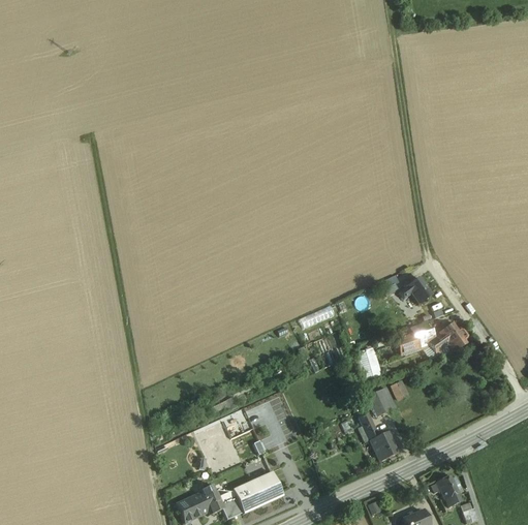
[(397,272),(379,280),(385,296),(399,289),(396,281),(400,279),(397,272)]
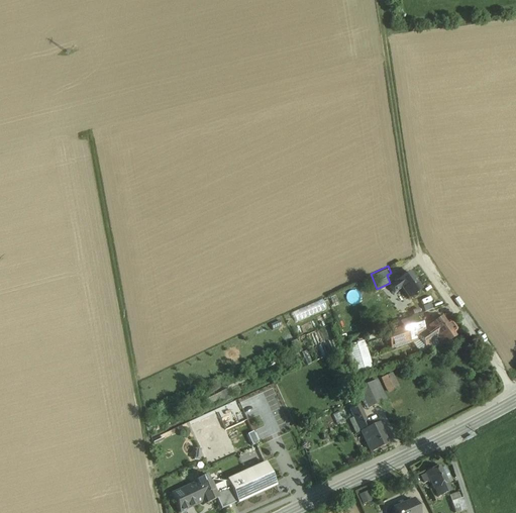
[(410,269),(397,278),(397,279),(390,283),(395,290),(402,285),(409,295),(422,286),(410,269)]
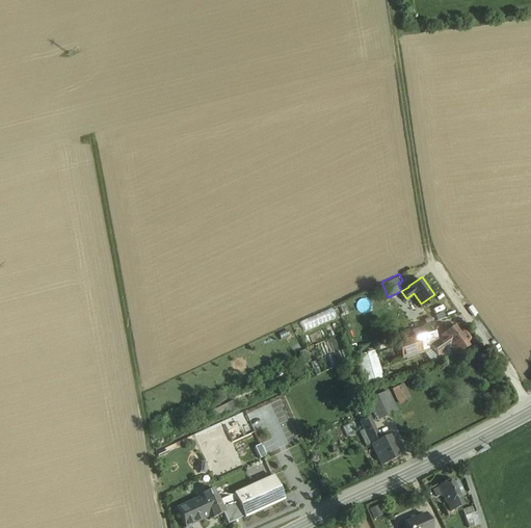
[(428,321),(405,331),(407,336),(407,338),(431,330),(428,321)]
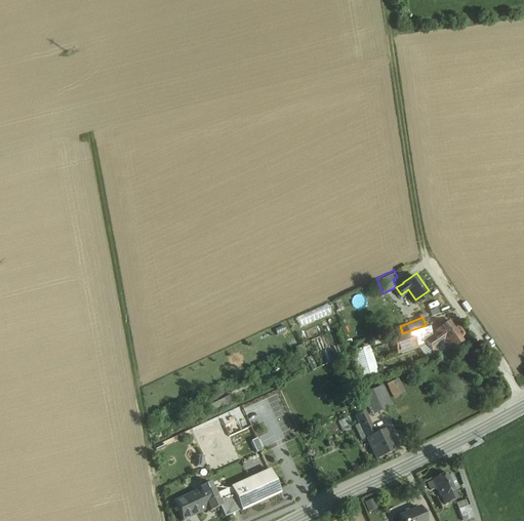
[(437,326),(435,328),(436,329),(432,332),(425,337),(426,339),(433,349),(444,341),(448,347),(462,336),(461,335),(464,333),(465,330),(459,324),(456,323),(454,325),(449,318),(437,326)]
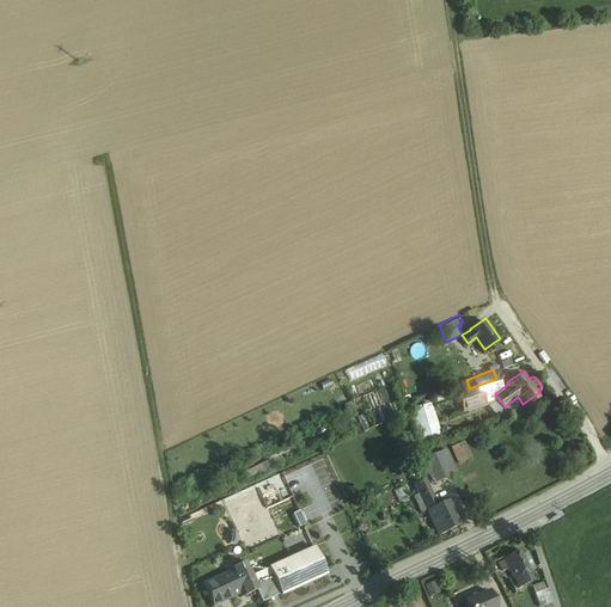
[(496,379),(469,388),(469,386),(459,390),(465,408),(496,396),(495,393),(503,387),(501,384),(499,385),(496,379)]
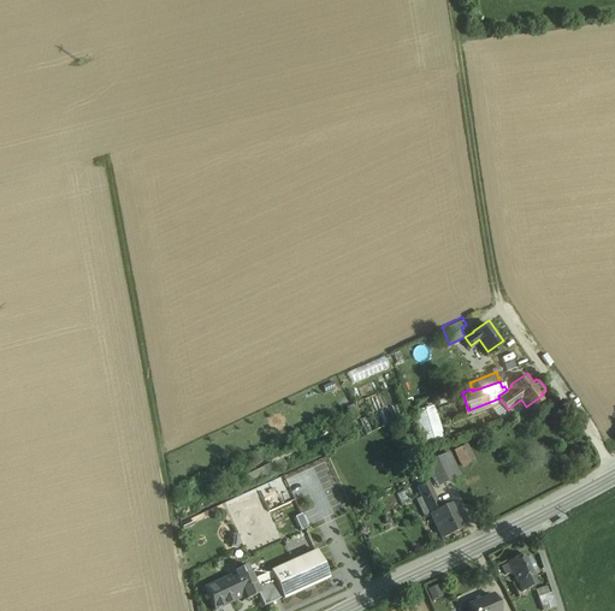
[(469,383),(460,385),(462,392),(472,389),(469,383)]
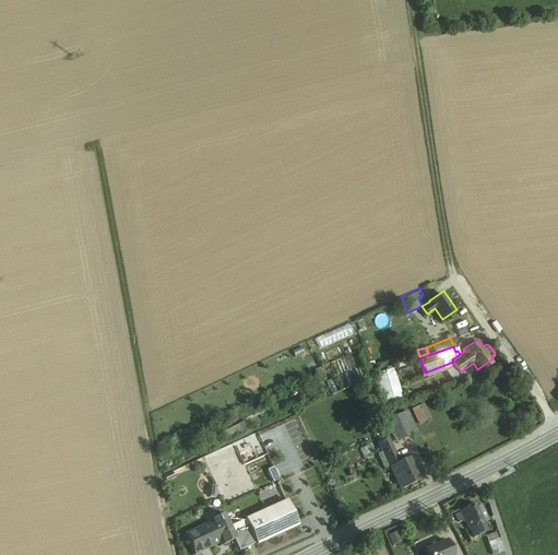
[(473,363),(461,372),(465,377),(477,369),(473,363)]
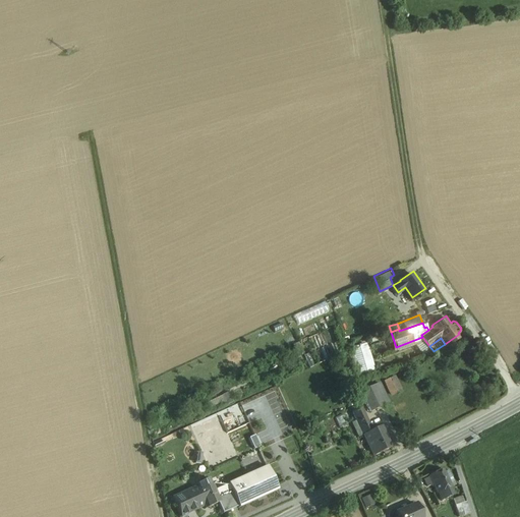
[(369,340),(355,342),(360,370),(374,367),(369,340)]
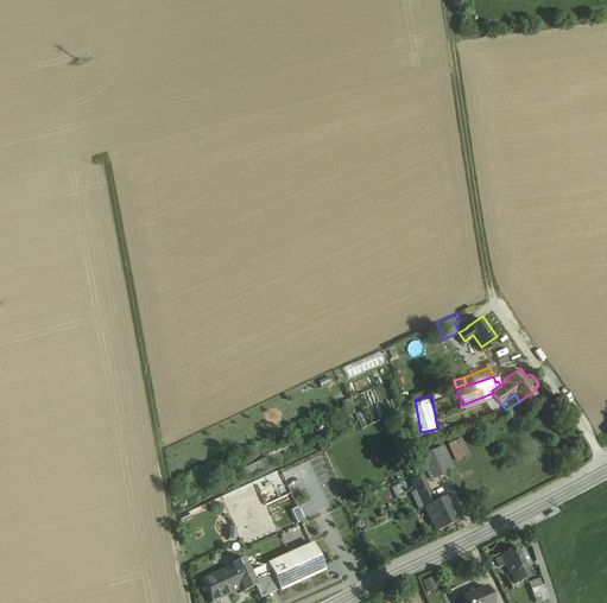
[(463,435),(423,455),(428,464),(435,478),(462,465),(460,458),(473,452),(463,435)]
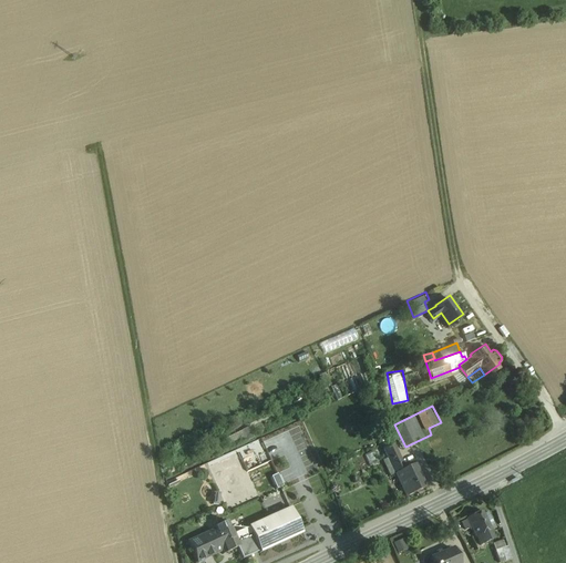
[(391,418),(378,425),(384,440),(399,433),(394,425),(391,418)]
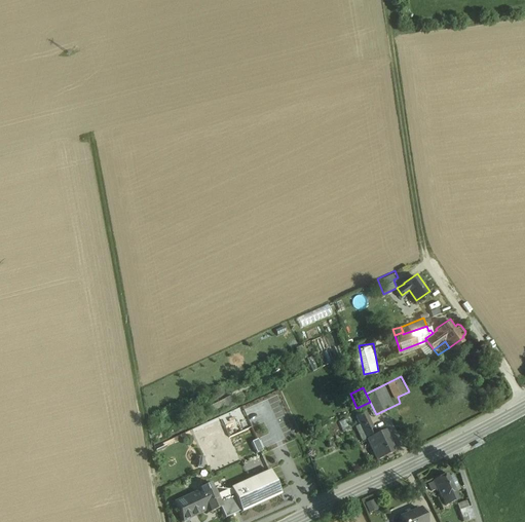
[(232,392),(210,402),(214,412),(236,402),(232,392)]
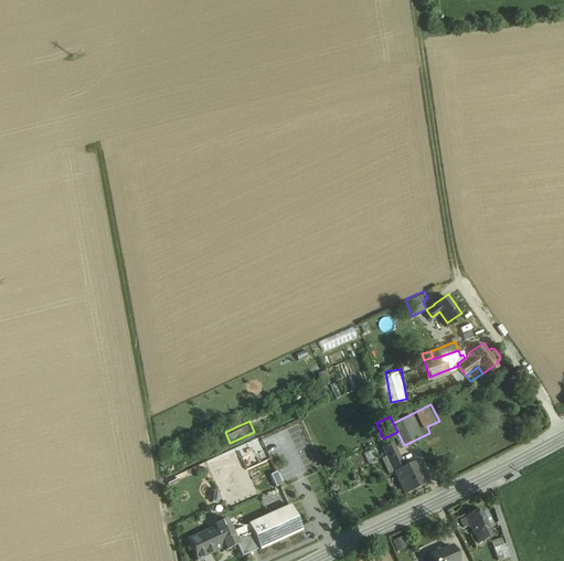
[(397,437),(383,444),(387,453),(397,448),(402,446),(397,437)]
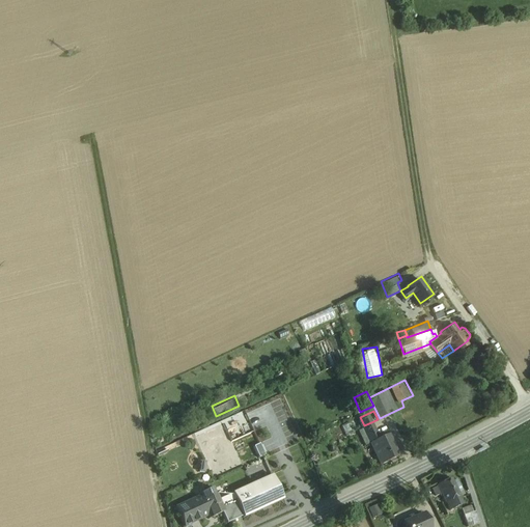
[(381,436),(373,421),(364,425),(370,440),(381,436)]
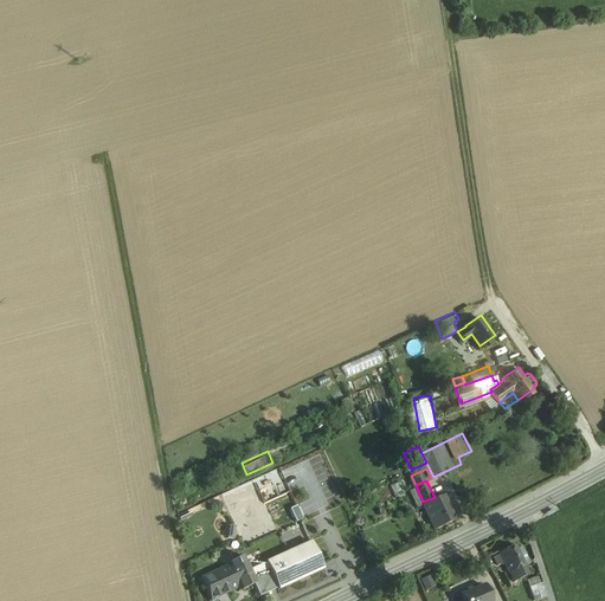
[(435,497),(423,502),(435,527),(457,516),(445,491),(435,497)]
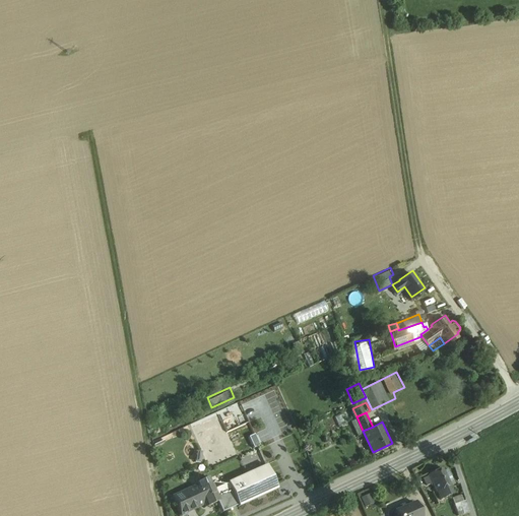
[(245,461),(222,471),(226,481),(230,480),(229,479),(249,471),(245,461)]
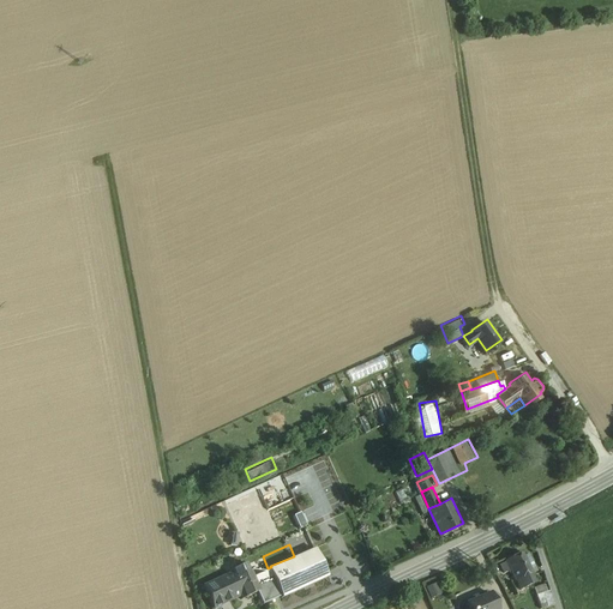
[(294,556),(270,566),(271,567),(274,573),(282,592),(283,594),(328,573),(316,546),(294,556)]
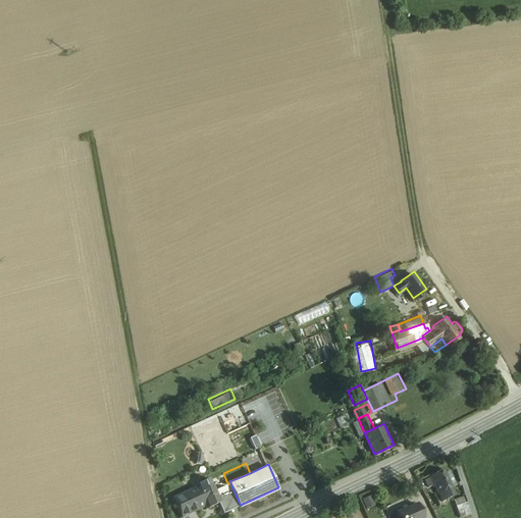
[(445,467),(430,474),(438,491),(453,485),(453,484),(445,467)]
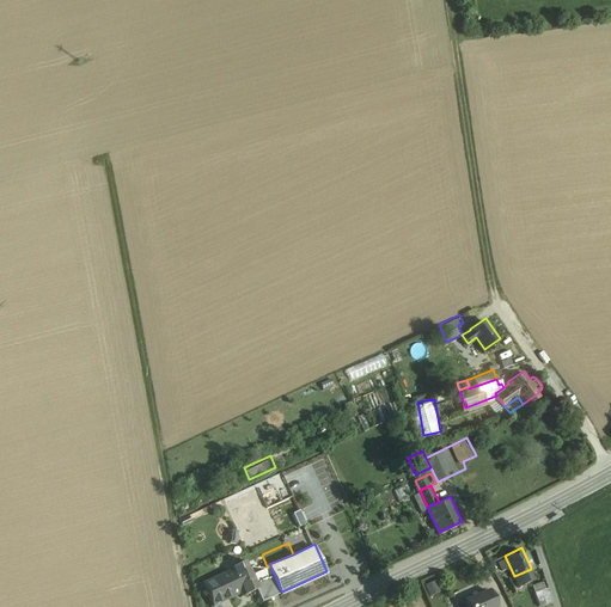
[(246,558),(230,565),(230,568),(231,569),(248,560),(246,558)]
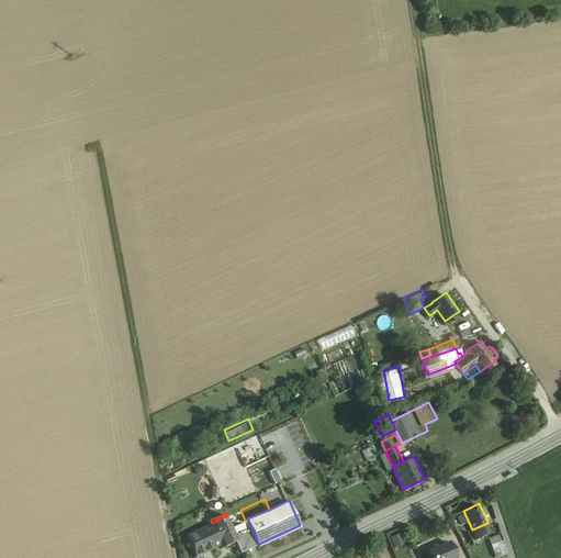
[(227,515),(212,523),(211,522),(203,526),(212,547),(221,543),(222,546),(236,539),(236,538),(237,538),(234,533),(235,533),(233,526),(227,515)]
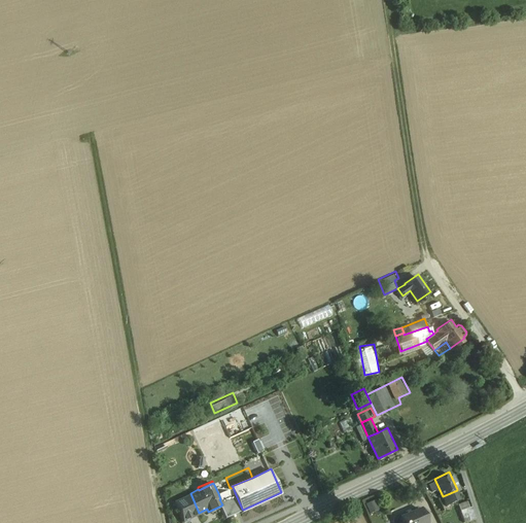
[(457,490),(444,496),(448,503),(460,497),(457,490)]
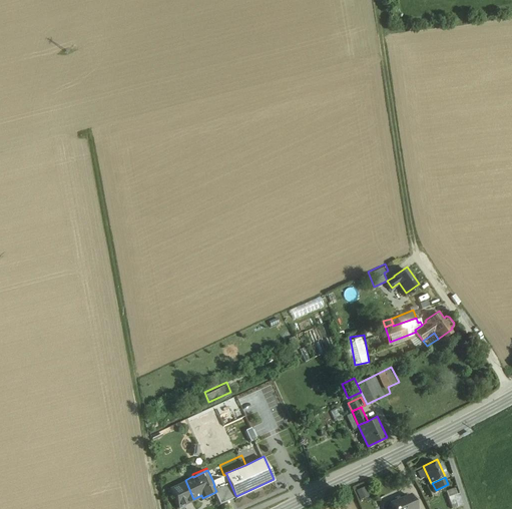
[(214,486),(213,486),(216,491),(215,491),(215,492),(220,502),(235,495),(228,479),(214,486)]
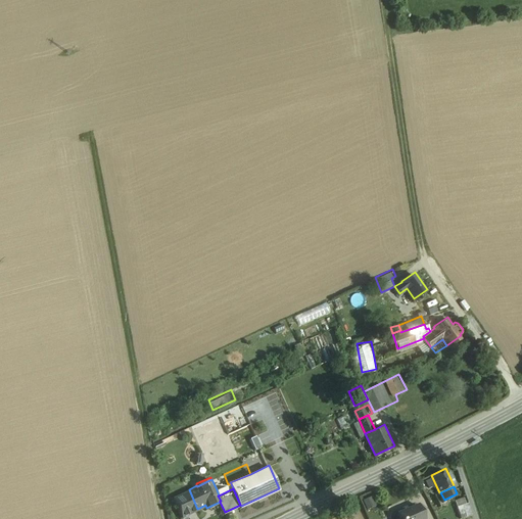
[(197,509),(189,489),(174,497),(183,516),(197,509)]
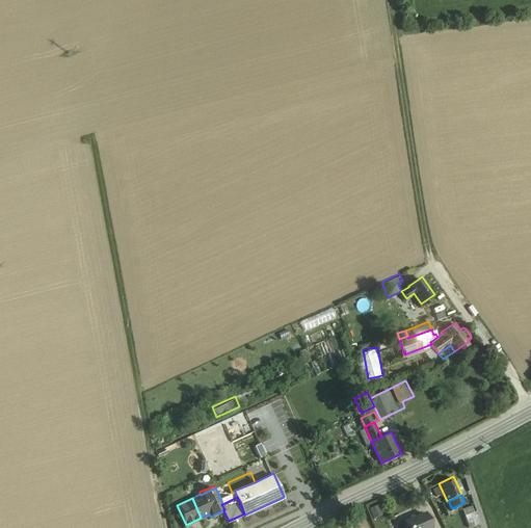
[(477,509),(471,510),(475,523),(481,521),(477,509)]
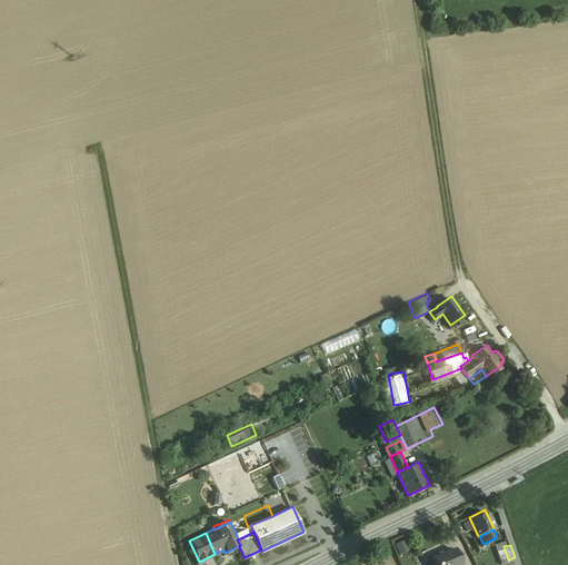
[(508,559),(504,546),(498,548),(501,562),(508,559)]
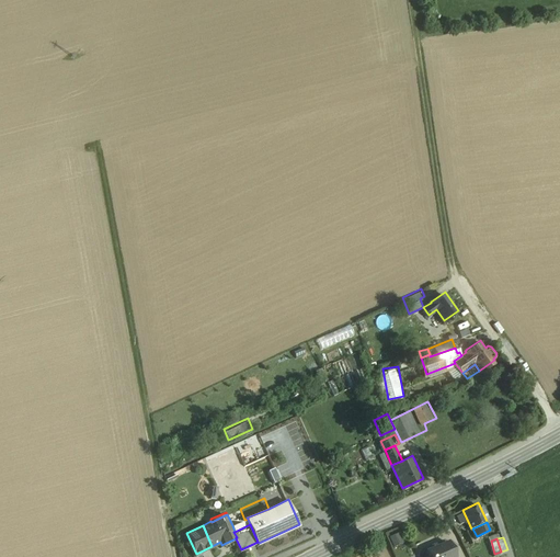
[(456,556),(448,540),(426,549),(430,556),(456,556)]
